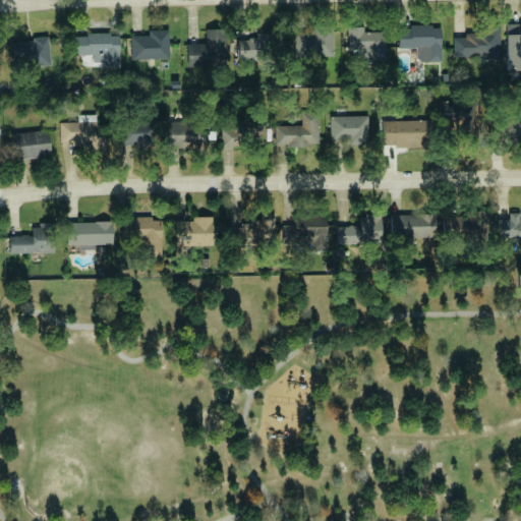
[(520,23),(505,23),(506,66),(520,66),(520,23)]
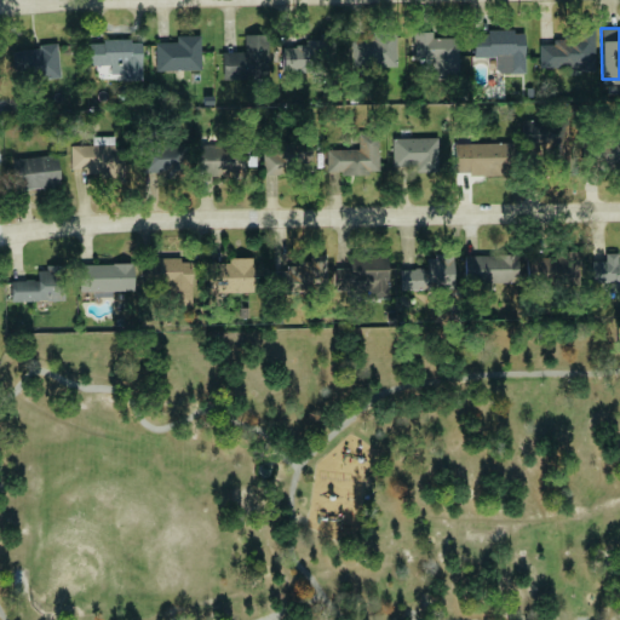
[(596,68),(595,29),(569,29),(569,39),(552,39),(552,45),(539,45),(540,70),(596,68)]
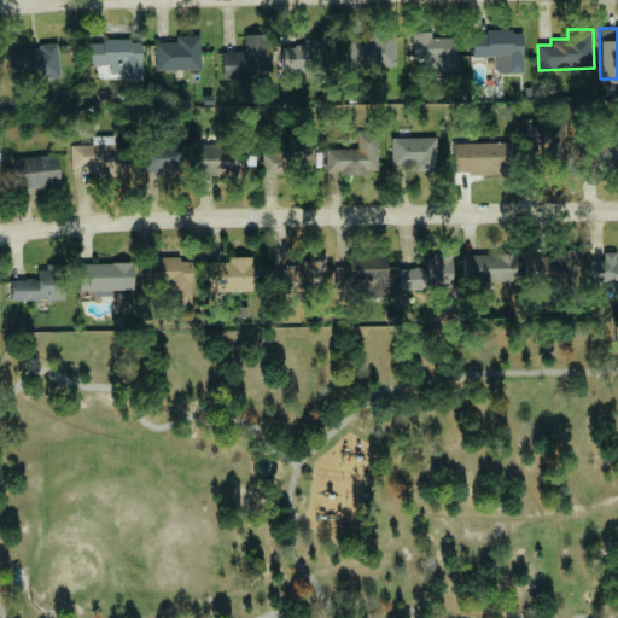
[(456,38),(431,38),(431,31),(413,33),(413,59),(431,59),(432,79),(458,77),(456,38)]
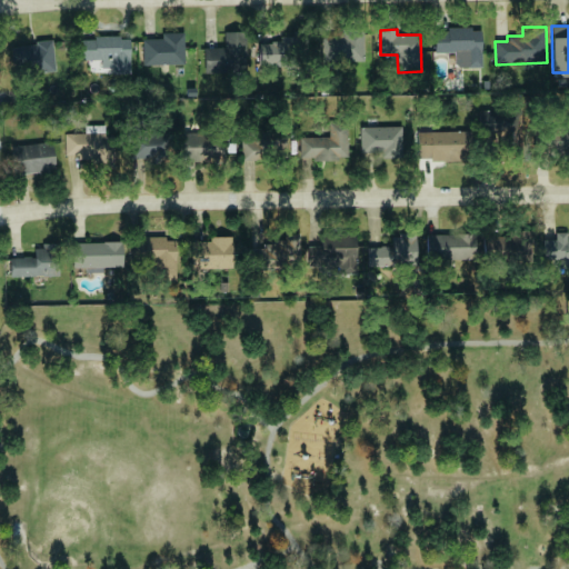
[(435,52),(456,52),(456,68),(481,68),(481,29),(435,29),(435,52)]
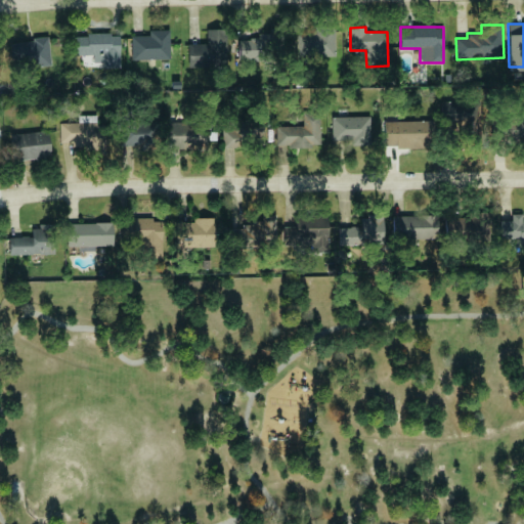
[(226,29),(207,29),(207,44),(187,44),(188,68),(227,67),(226,29)]
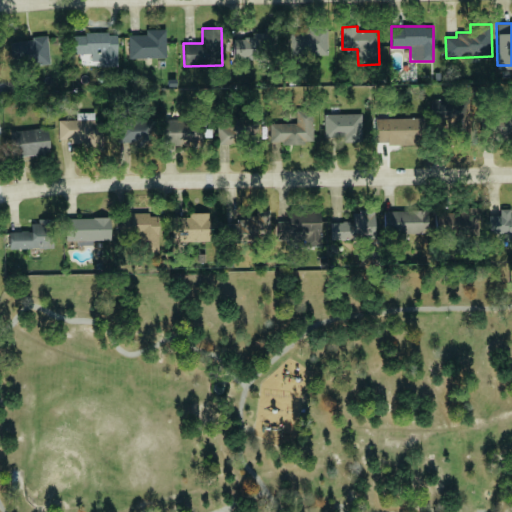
[(289,56),(327,57),(328,30),(290,29),(289,56)]
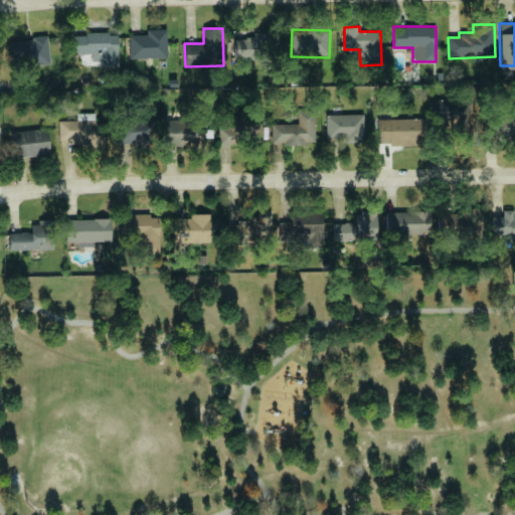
[(167,58),(166,30),(147,30),(147,35),(128,36),(129,59),(167,58)]
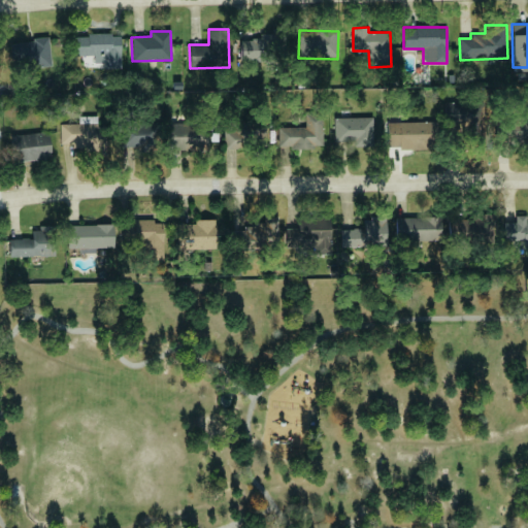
[(121,68),(120,34),(75,35),(75,57),(91,57),(91,68),(121,68)]
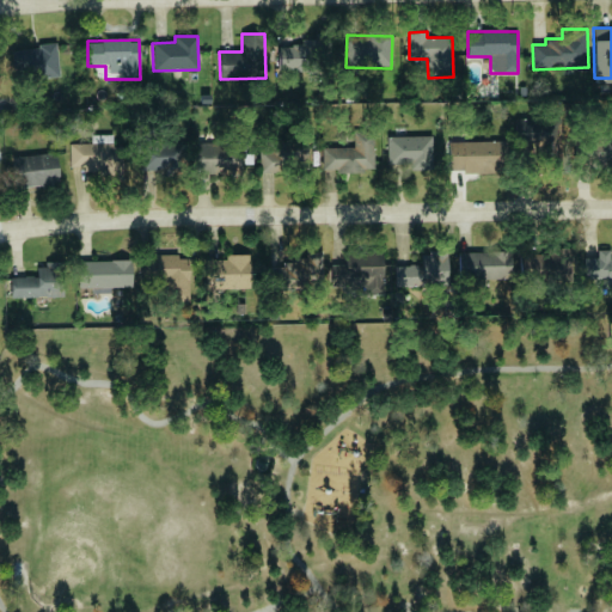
[(277,46),(276,71),(326,73),(328,41),(301,40),(301,47),(277,46)]
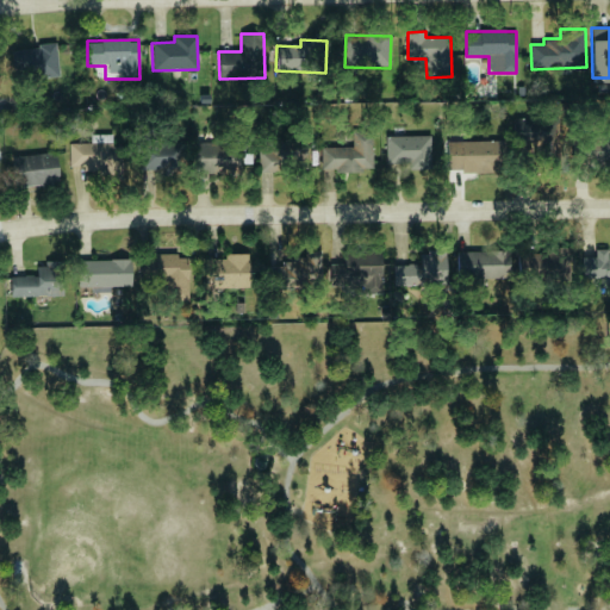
[(12,48),(13,78),(58,76),(57,47),(12,48)]
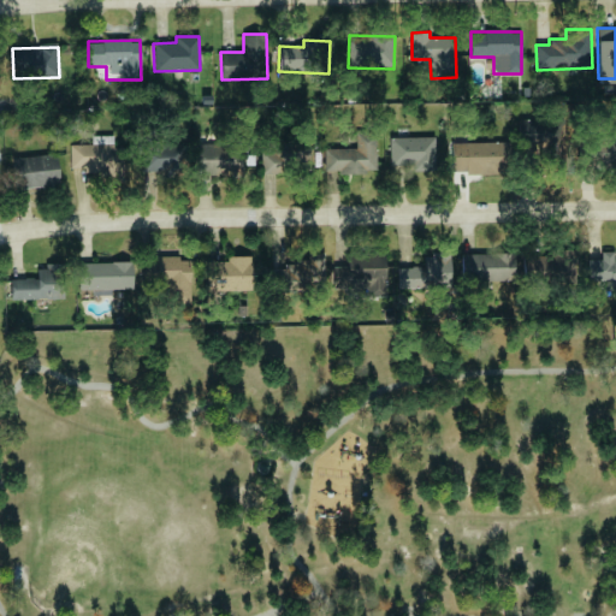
[(520,135),(522,150),(552,146),(550,130),(520,135)]
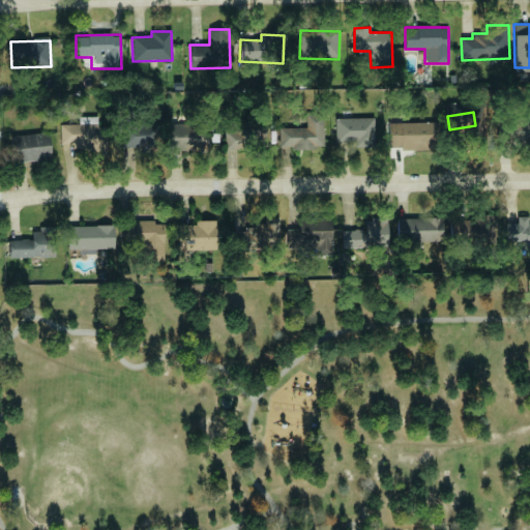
[(324,114),(306,114),(306,128),(280,127),(280,149),(316,149),(316,146),(324,147),(324,114)]
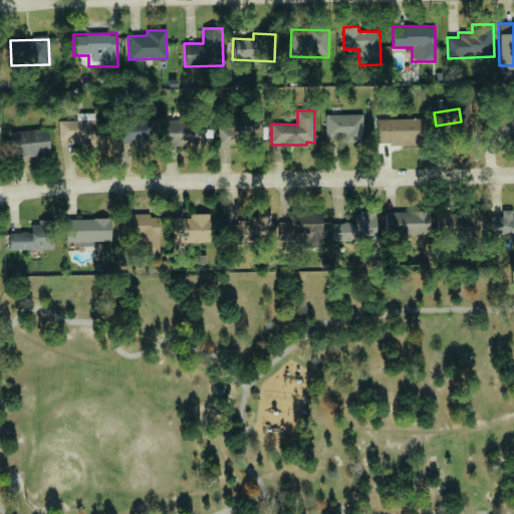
[(103,122),(94,122),(94,113),(76,113),(76,120),(58,120),(58,143),(90,143),(90,152),(103,152),(103,122)]
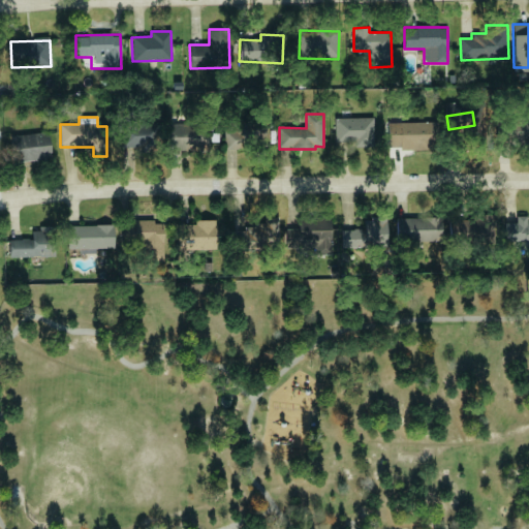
[(374,145),(373,118),(335,119),(336,146),(374,145)]
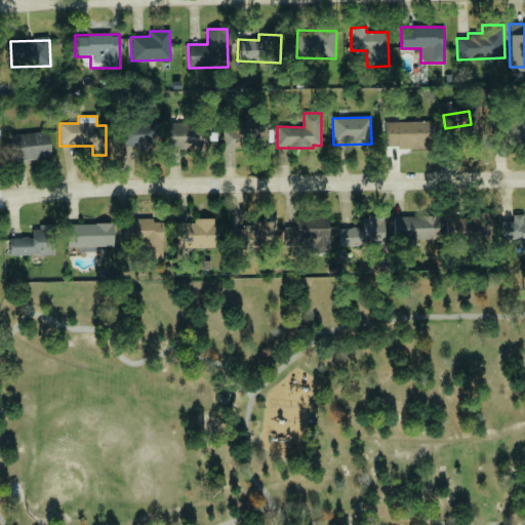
[(524,117),(502,118),(503,145),(524,144),(524,117)]
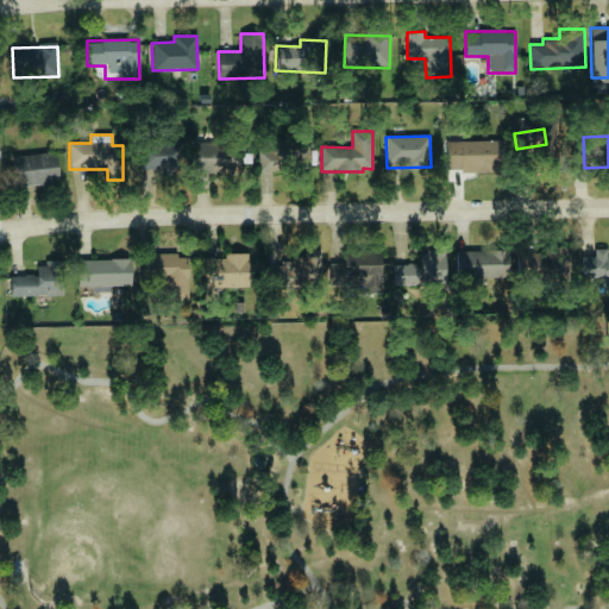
[(259,171),(307,169),(306,139),(259,142),(259,171)]
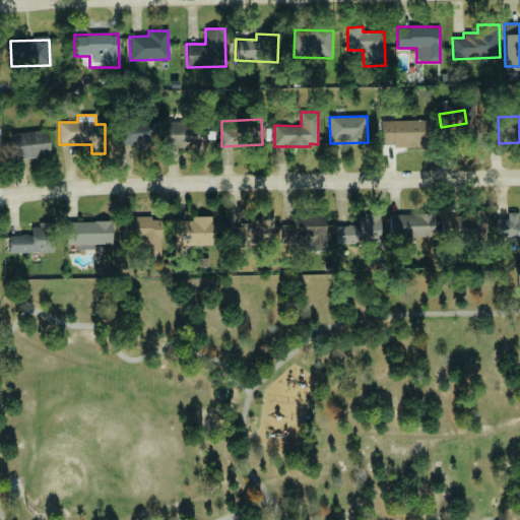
[(428,121),(381,120),(380,145),(427,146),(428,121)]
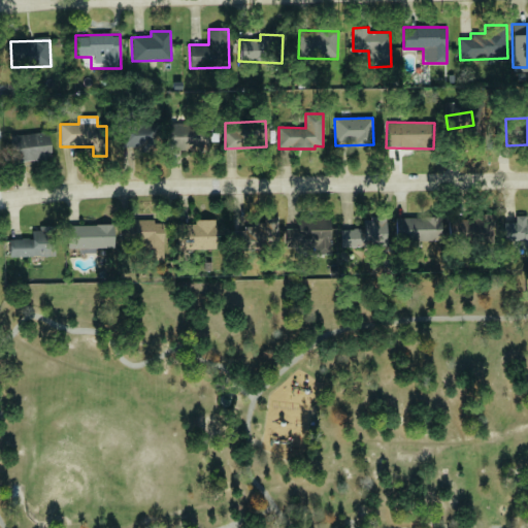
[(159,152),(159,124),(125,124),(125,144),(141,144),(141,153),(159,152)]
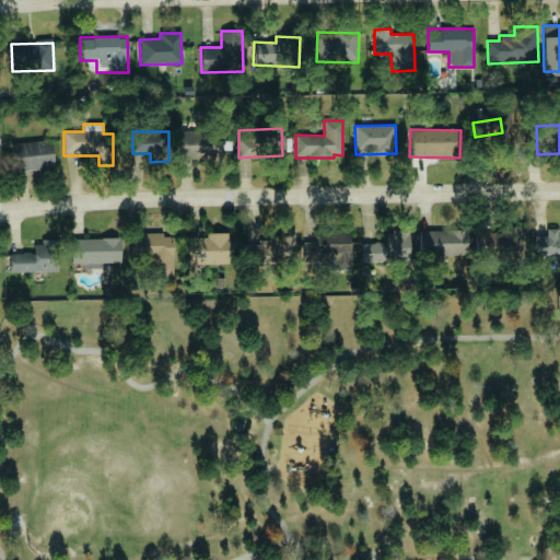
[(220,132),(181,131),(181,156),(220,158),(220,132)]
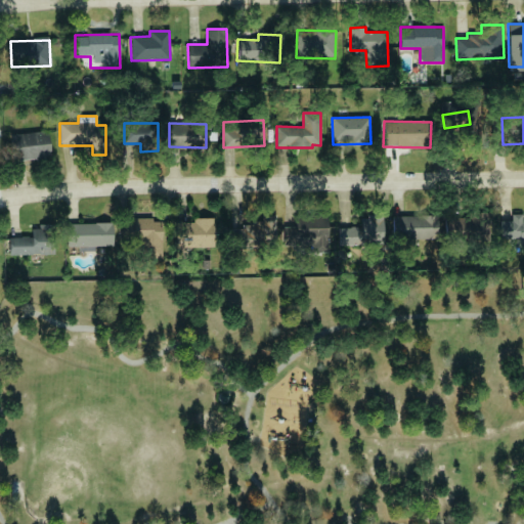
[(12,160),(50,158),(49,132),(12,133),(12,160)]
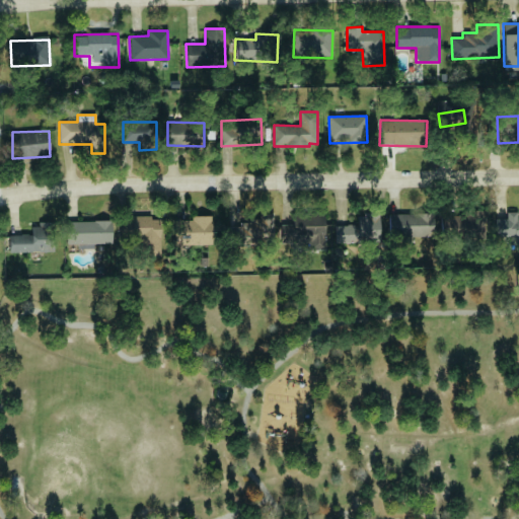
[(441,212),(441,236),(485,237),(485,213),(441,212)]
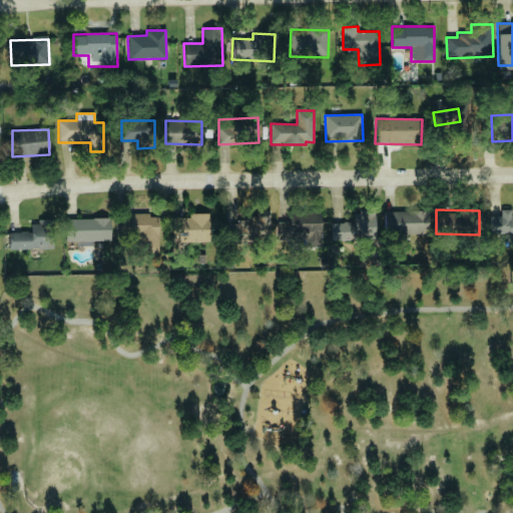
[(321,246),(321,211),(290,210),(290,222),(278,222),(278,239),(303,239),(303,246),(321,246)]
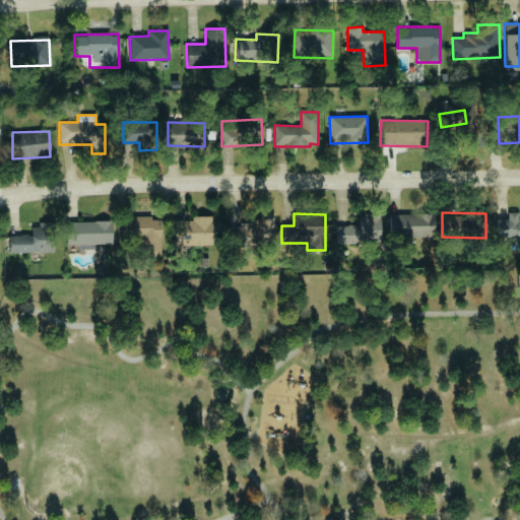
[(390,214),(390,237),(434,236),(434,213),(390,214)]
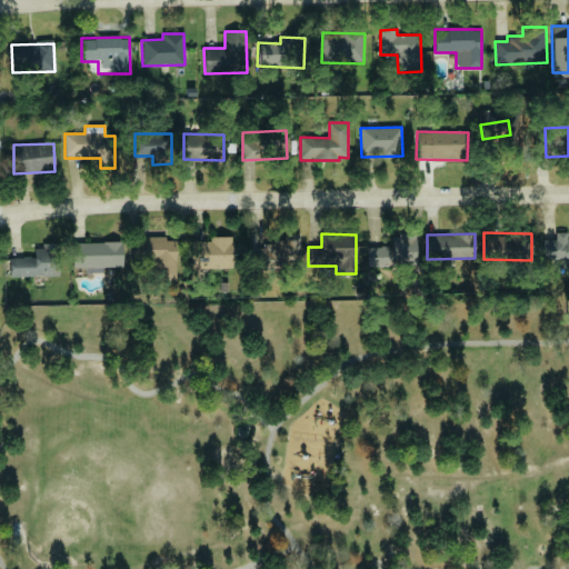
[(300,263),(299,235),(283,235),(285,242),(259,243),(259,265),(300,263)]
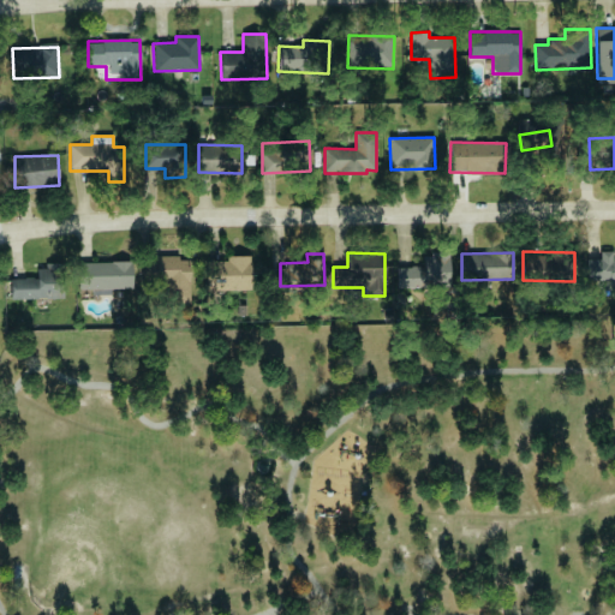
[(614,254),(586,255),(586,282),(614,282),(614,254)]
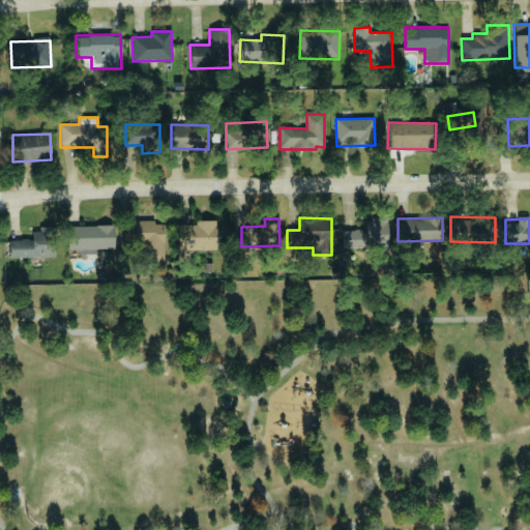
[(342,247),(388,247),(387,219),(363,221),(364,230),(342,230),(342,247)]
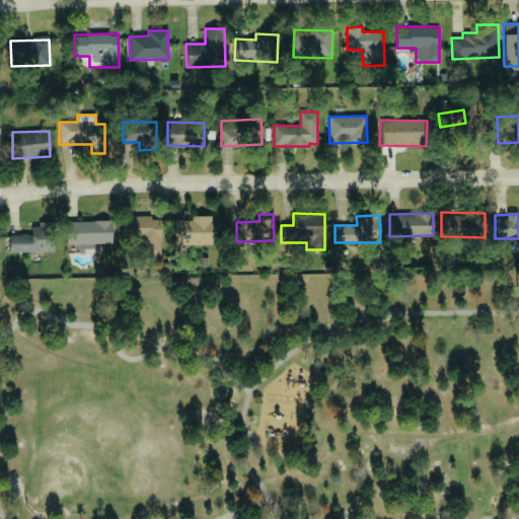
[(212,216),(191,216),(191,220),(174,220),(173,244),(211,245),(212,216)]
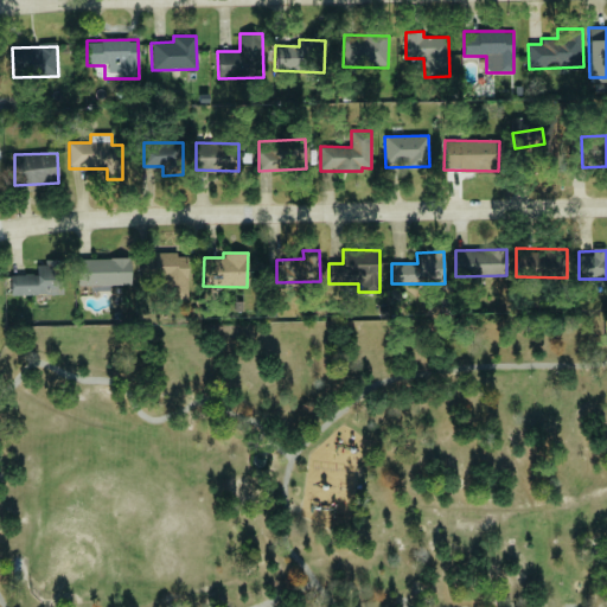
[(187,299),(189,255),(152,254),(152,256),(140,256),(139,281),(176,282),(174,299),(187,299)]
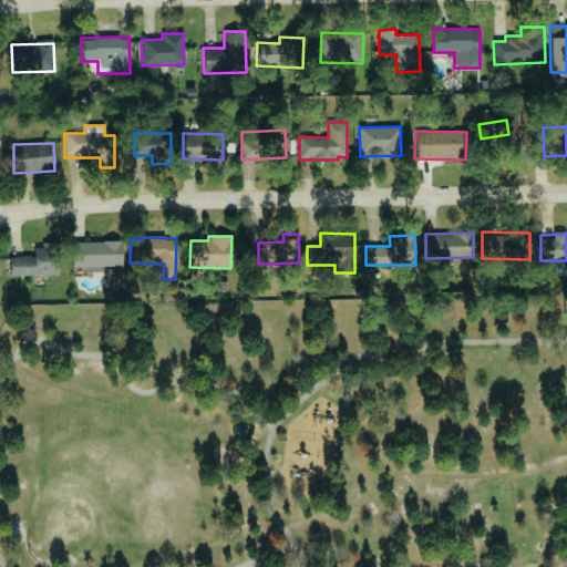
[(122,266),(122,241),(73,243),(73,270),(103,269),(103,267),(122,266)]
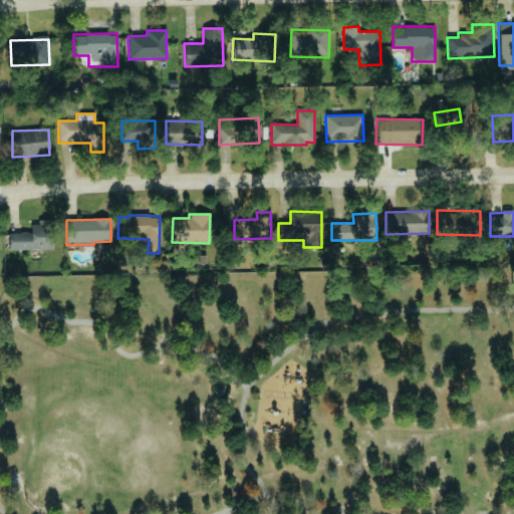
[(9,251),(55,249),(54,221),(31,222),(31,232),(8,233),(9,251)]
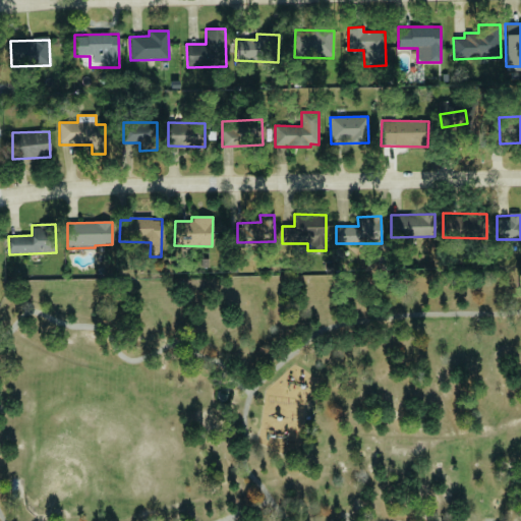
[(221,400),(226,399),(227,394),(225,392),(224,390),(220,390),(218,395),(221,400)]
